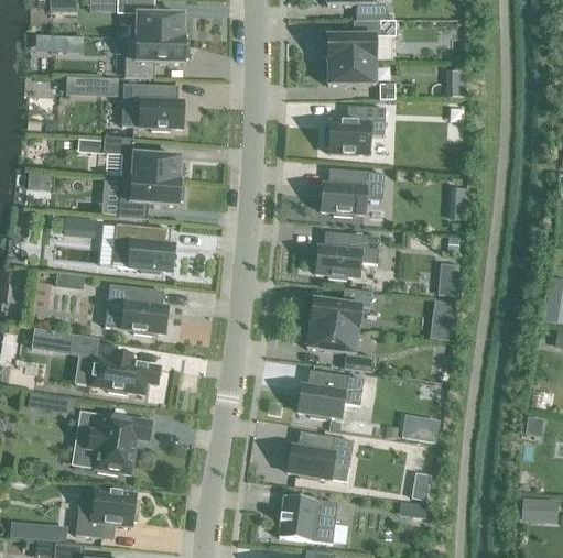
[(50,0),(50,10),(61,10),(62,0),(50,0)]
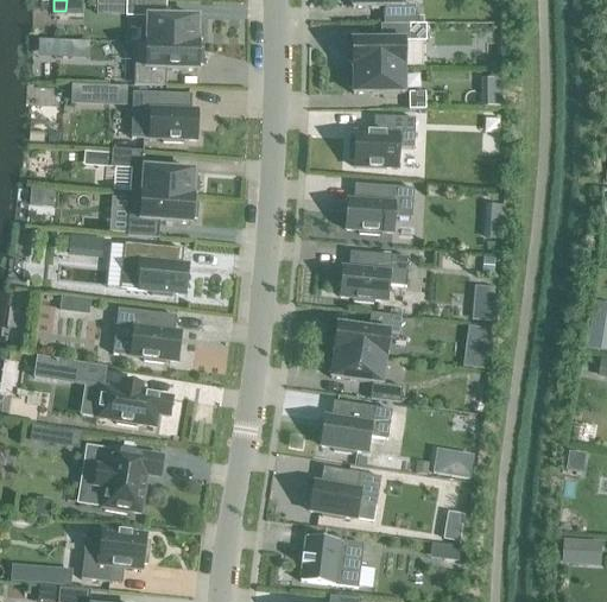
[(127,0),(126,13),(143,13),(144,0),(127,0)]
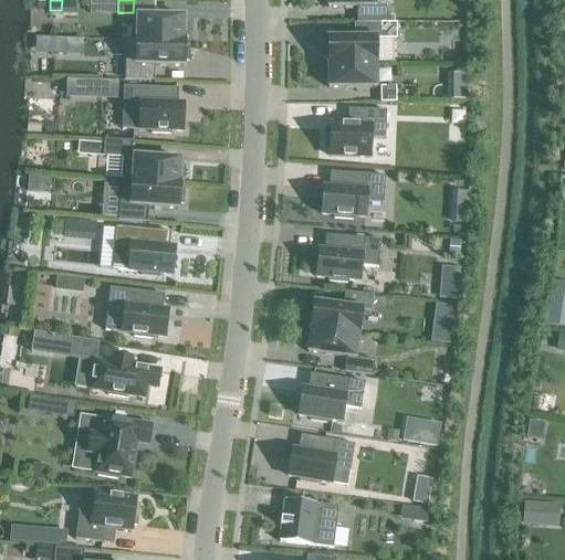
[(357,19),(358,19),(387,19),(386,2),(376,2),(376,0),(328,0),(328,3),(357,3),(357,19)]
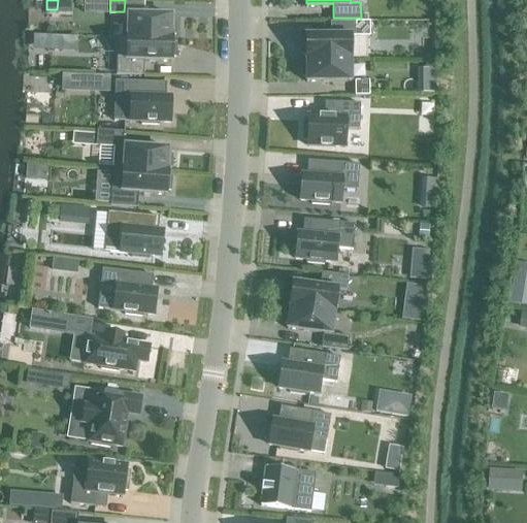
[(118,34),(172,35),(172,34),(171,34),(171,31),(175,31),(176,19),(172,18),(172,12),(144,11),(128,11),(128,34),(118,33),(118,34)]
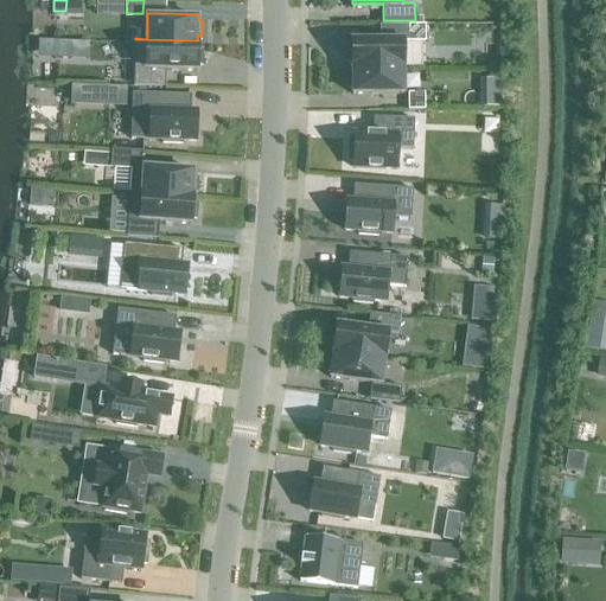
[(352,65),(353,65),(403,64),(403,38),(426,38),(426,20),(415,20),(384,20),(386,37),(352,37),(352,44),(348,44),(348,58),(352,58),(352,65)]
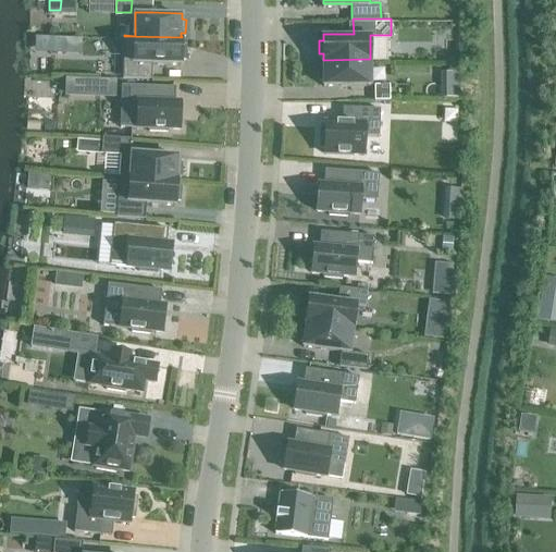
[(182,43),(182,37),(124,36),(123,75),(151,76),(152,61),(181,62),(182,56),(186,56),(186,43),(182,43)]
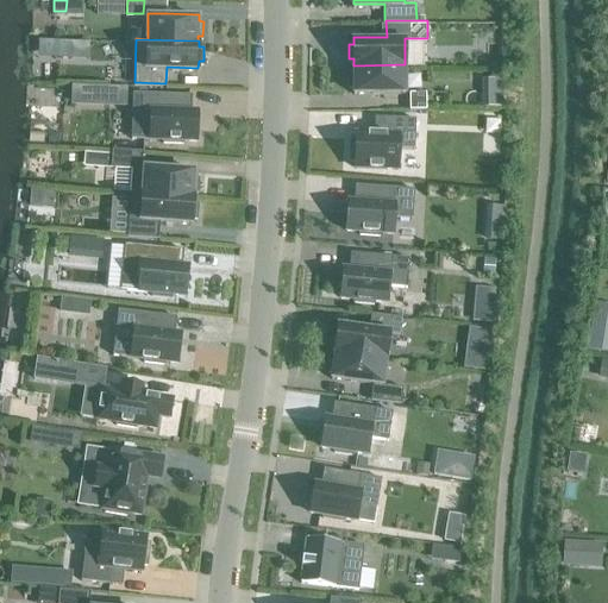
[(405,64),(355,66),(355,69),(350,69),(350,85),(355,85),(355,90),(378,90),(406,90),(405,64)]
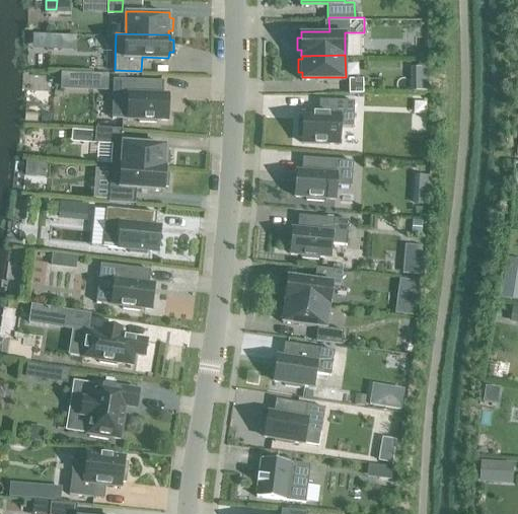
[(97,71),(96,87),(107,87),(108,71),(97,71)]
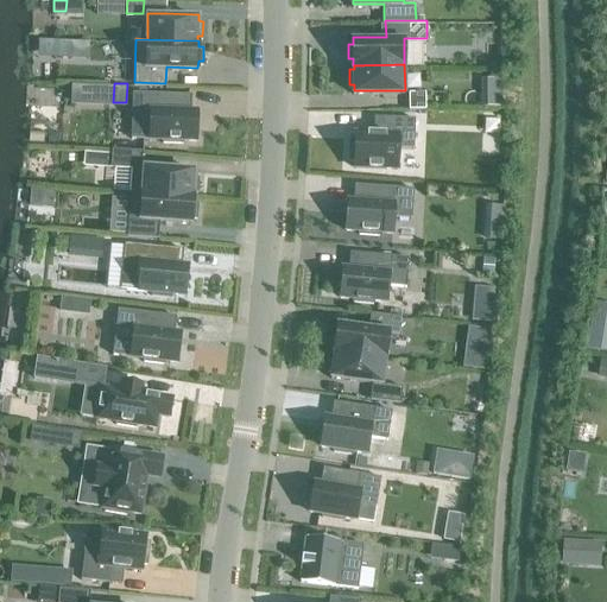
[(133,89),(132,135),(163,137),(163,139),(183,140),(183,137),(196,138),(197,120),(191,119),(193,92),(133,89)]
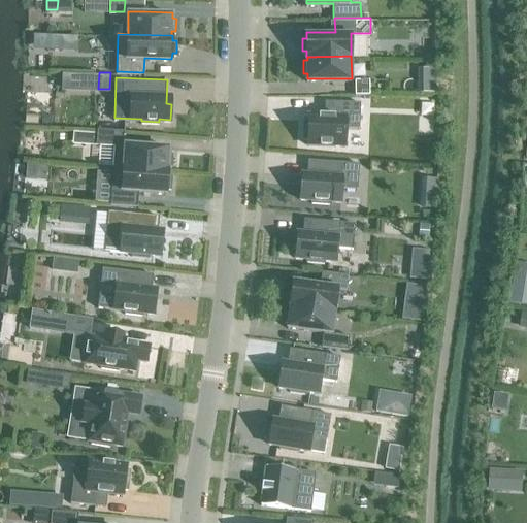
[(370,77),(356,77),(355,92),(370,92),(370,77)]
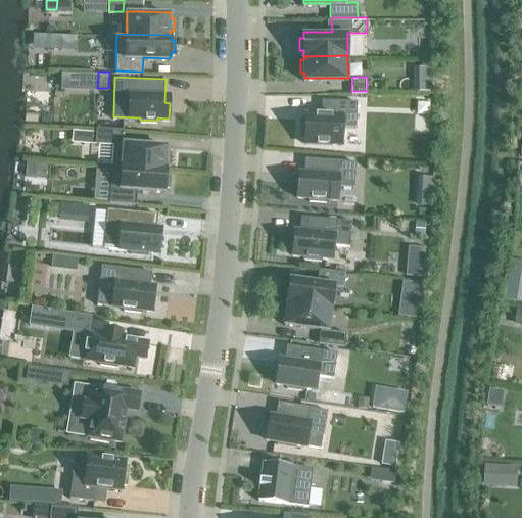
[(304,141),(342,142),(342,124),(357,125),(358,99),(330,98),(329,112),(305,111),(305,116),(301,116),(301,135),(305,136),(304,141)]
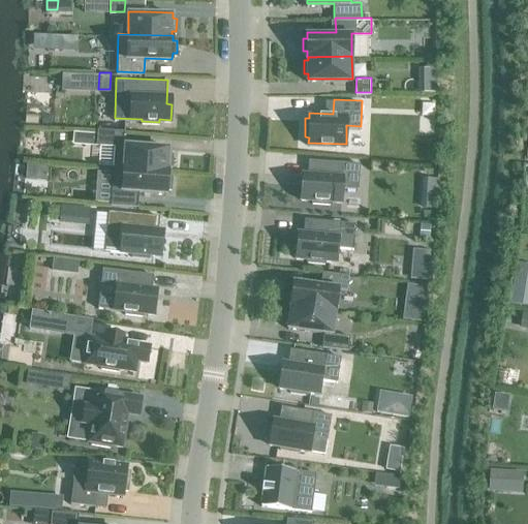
[(114,165),(168,170),(168,168),(167,168),(167,164),(172,164),(173,152),(168,152),(169,146),(124,143),(125,129),(98,127),(97,130),(97,143),(116,144),(114,165)]
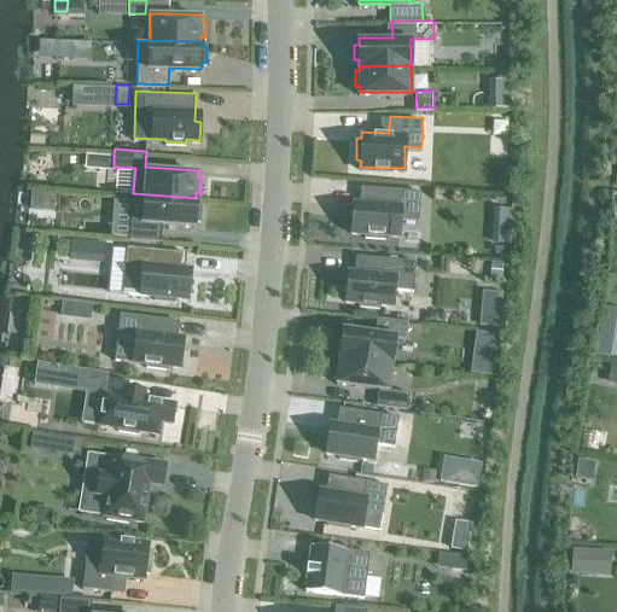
[(354,200),(351,231),(366,232),(365,234),(385,235),(385,233),(399,233),(400,217),(419,219),(420,188),(361,185),(360,202),(354,200)]
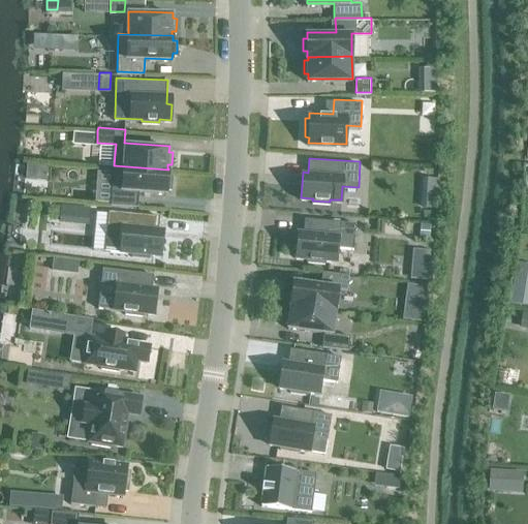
[(167,174),(168,170),(114,165),(111,203),(138,205),(140,190),(166,192),(167,186),(172,187),(172,175),(167,174)]
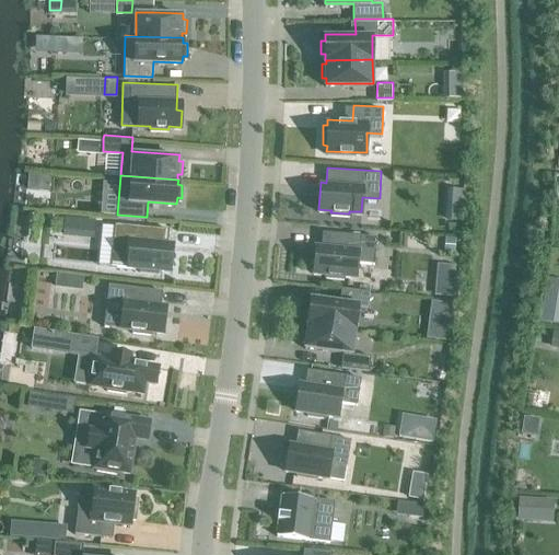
[(447,186),(447,196),(464,197),(465,187),(447,186)]
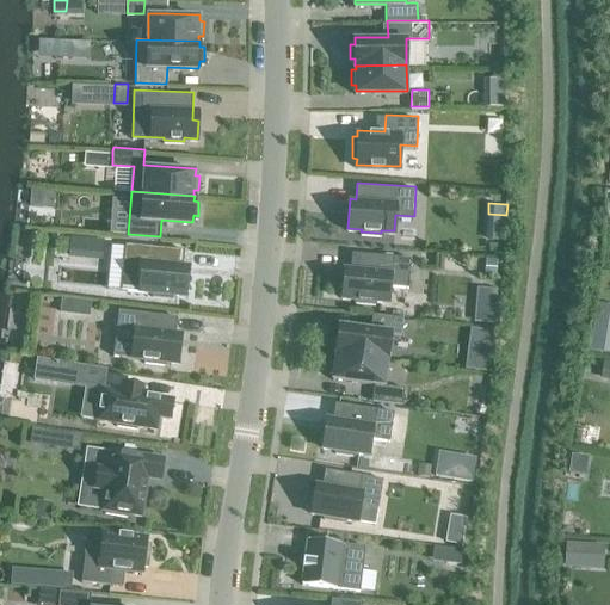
[(71,233),(69,253),(81,254),(84,234),(71,233)]
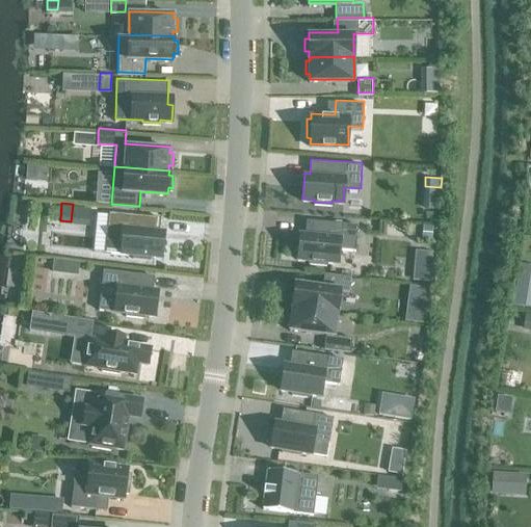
[(160,215),(109,210),(106,249),(133,253),(133,255),(151,257),(151,255),(162,256),(163,240),(164,233),(164,230),(163,230),(159,229),(160,215)]
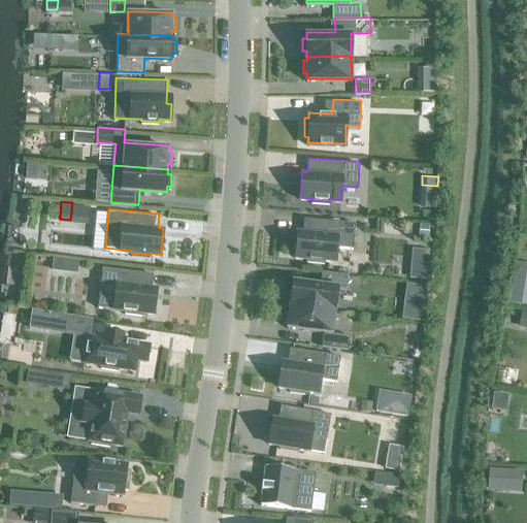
[(297,240),(295,255),(307,256),(306,259),(324,260),(325,258),(336,259),(337,244),(353,247),(355,221),(304,217),(303,230),(299,230),(298,230),(297,233),(297,240)]
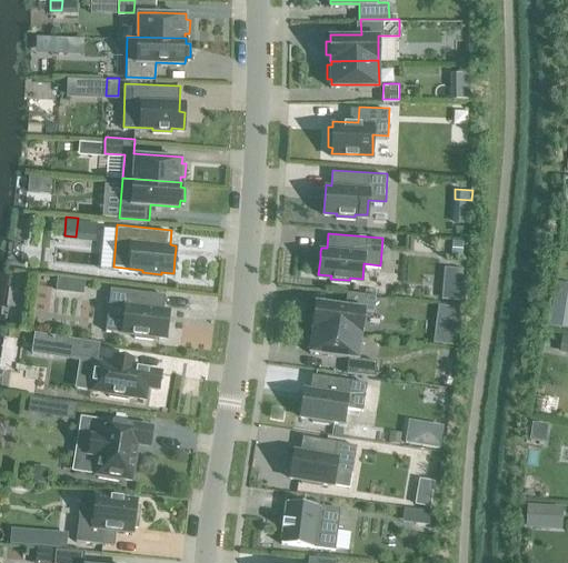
[(452,238),(451,252),(462,252),(464,238),(452,238)]
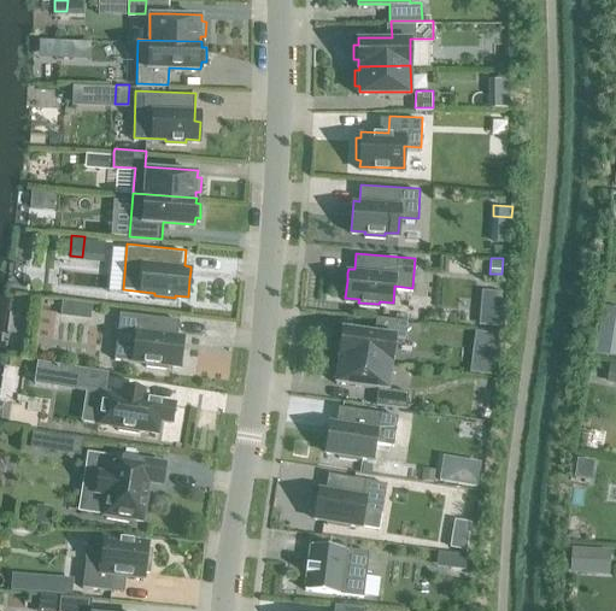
[(63,297),(60,313),(71,315),(74,298),(63,297)]
